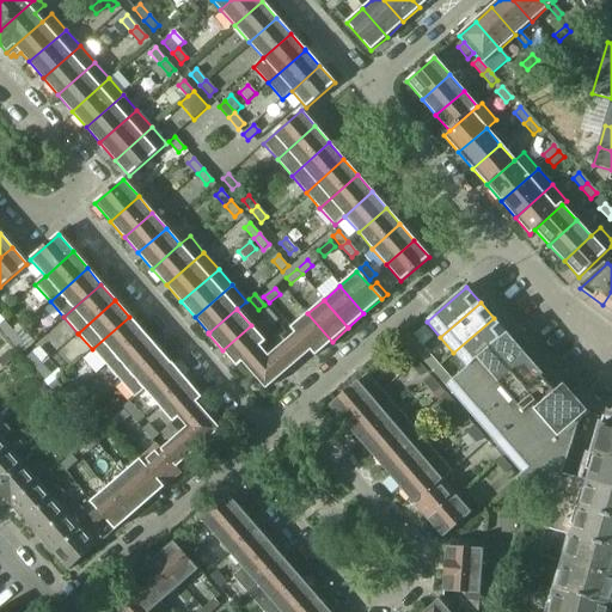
[(277,320),(268,310),(262,316),(271,326),(277,320)]
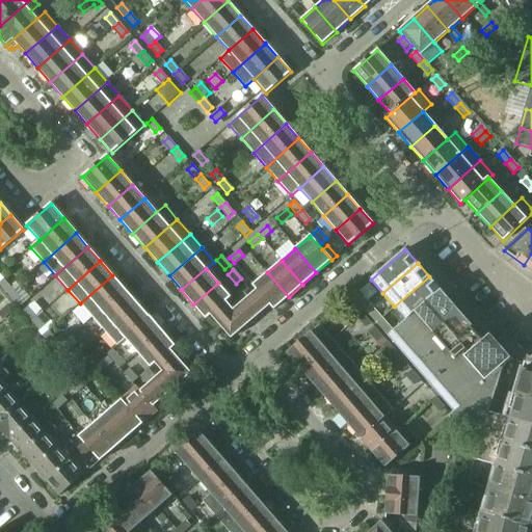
[(289,297),(267,272),(253,286),(257,290),(269,304),(273,310),(289,297)]
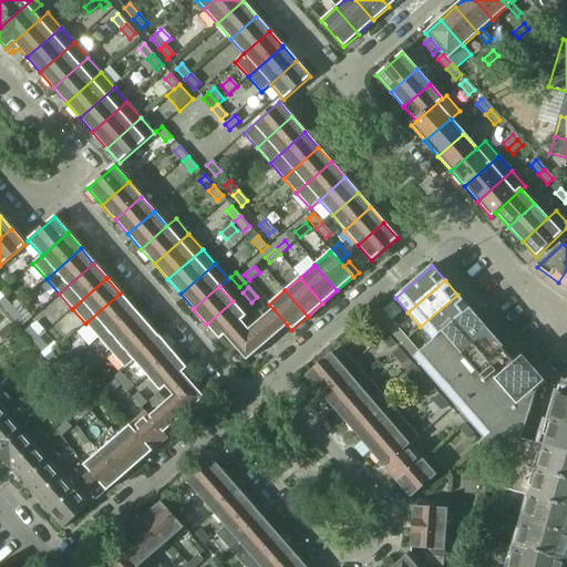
[(120,294),(85,323),(99,339),(133,308),(120,294)]
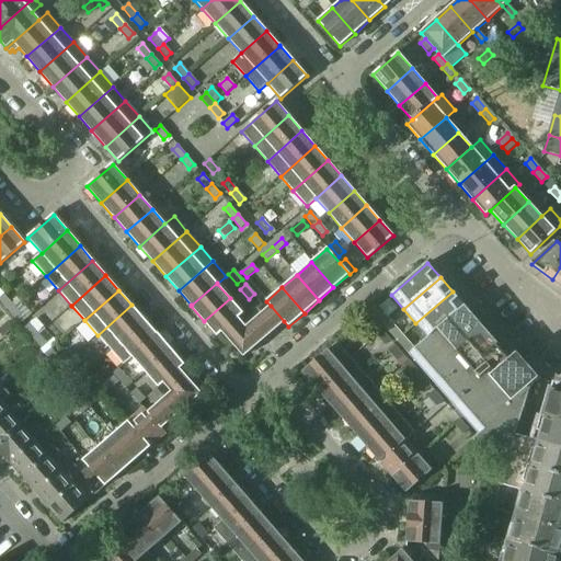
[(465,306),(453,292),(415,323),(428,338),(461,309),(465,306)]
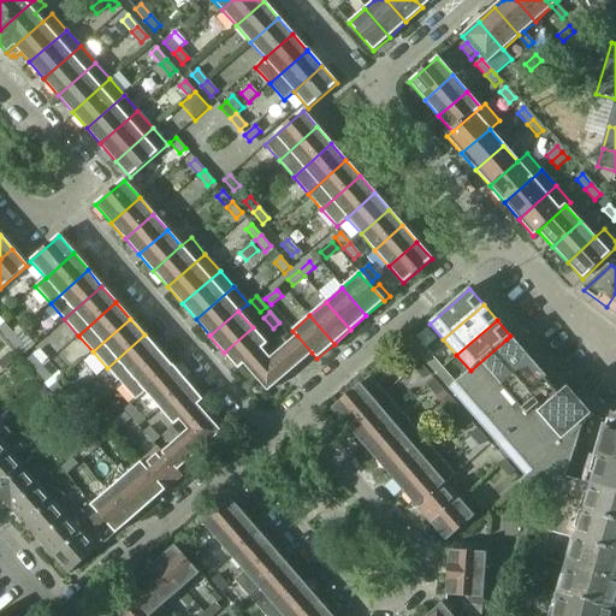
[(0,327),(0,330),(7,339),(15,335),(5,324),(0,327)]
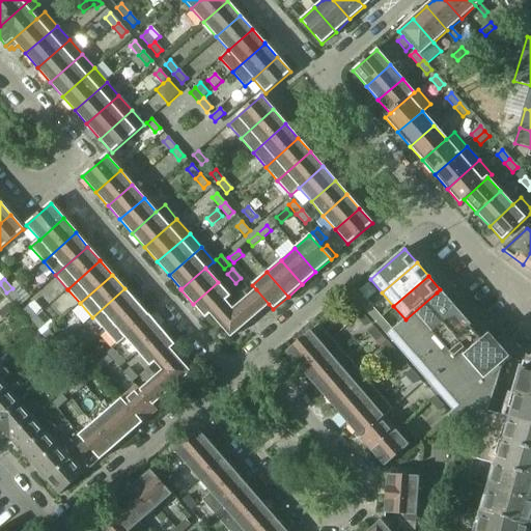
[(218,282),(193,304),(205,318),(211,314),(225,301),(230,297),(218,282)]
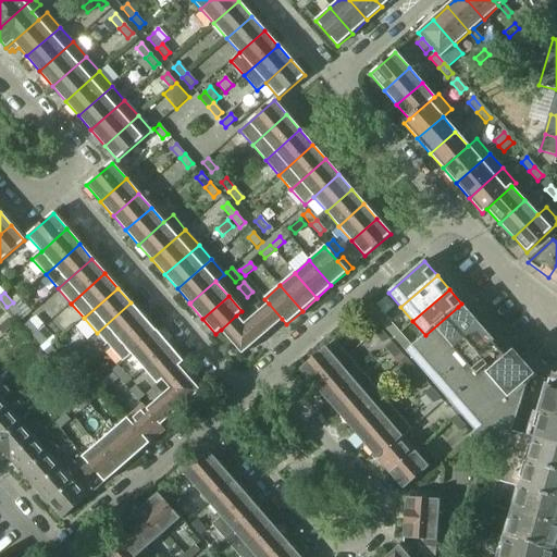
[(13,302),(7,307),(15,317),(21,312),(13,302)]
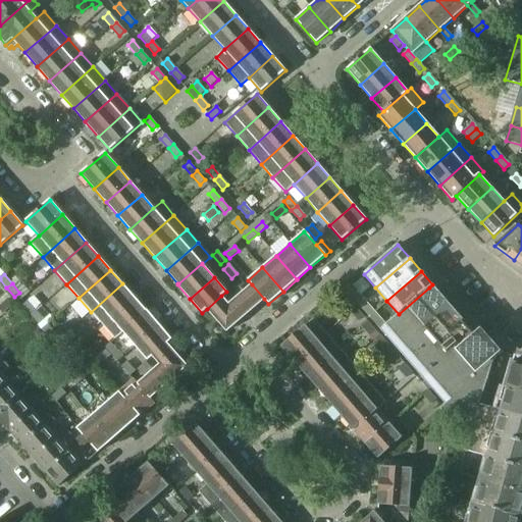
[(122,283),(91,312),(102,325),(135,298),(122,283)]
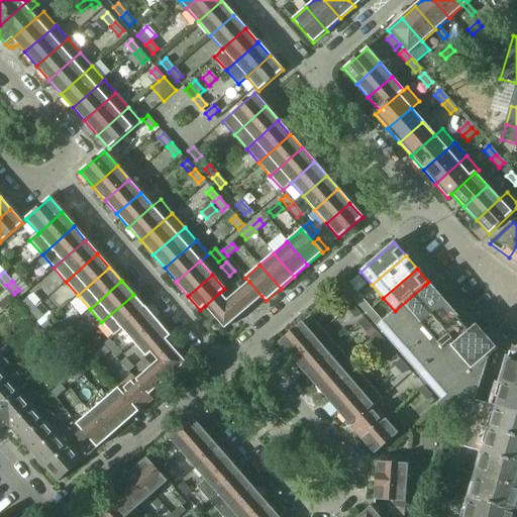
[(227,294),(230,298),(241,289),(234,281),(230,285),(233,288),(227,294)]
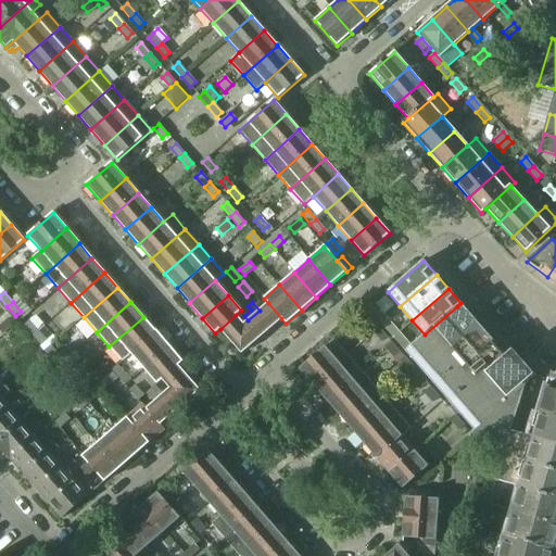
[(260,311),(248,320),(243,325),(257,340),(281,318),(268,303),(260,311)]
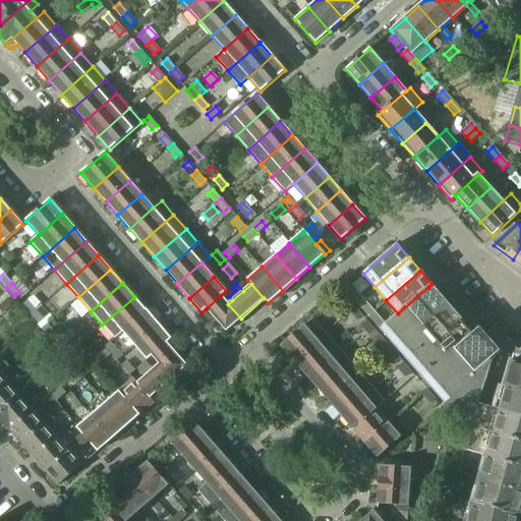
[(431,284),(428,287),(398,313),(386,324),(380,329),(445,404),(440,408),(466,439),(467,441),(479,404),(494,359),(501,352),(486,335),(480,340),(431,284)]
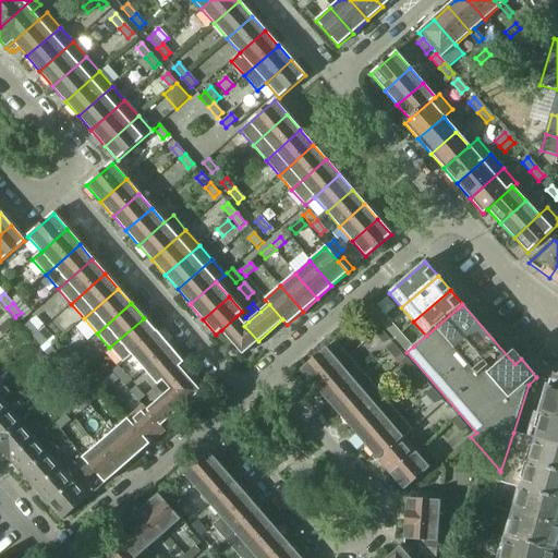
[(370,311),(381,325),(388,319),(376,305),(370,311)]
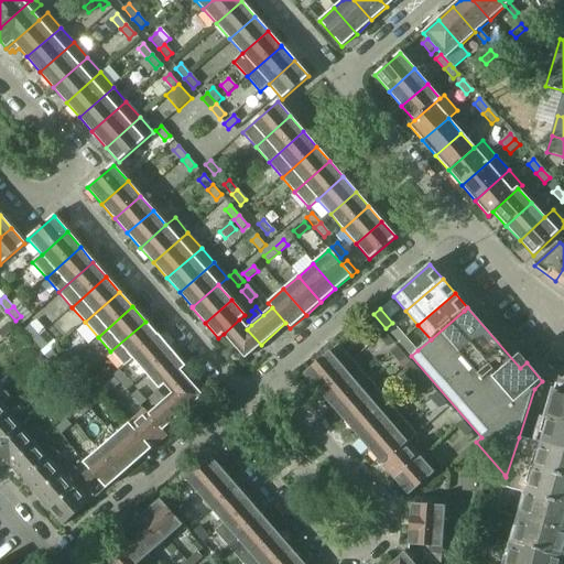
[(370,317),(365,322),(373,332),(379,327),(370,317)]
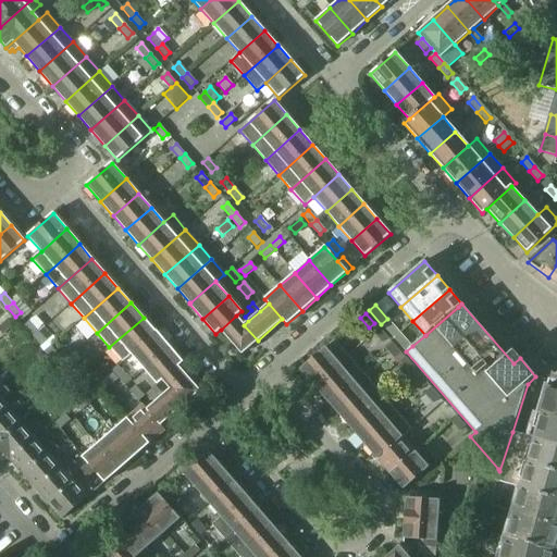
[(258,341),(244,325),(236,316),(221,330),(242,354),(258,341)]
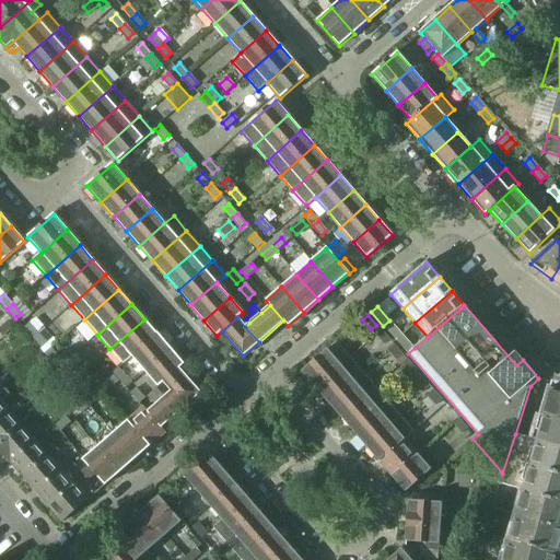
[(144,319),(109,349),(123,363),(131,356),(156,334),(144,319)]
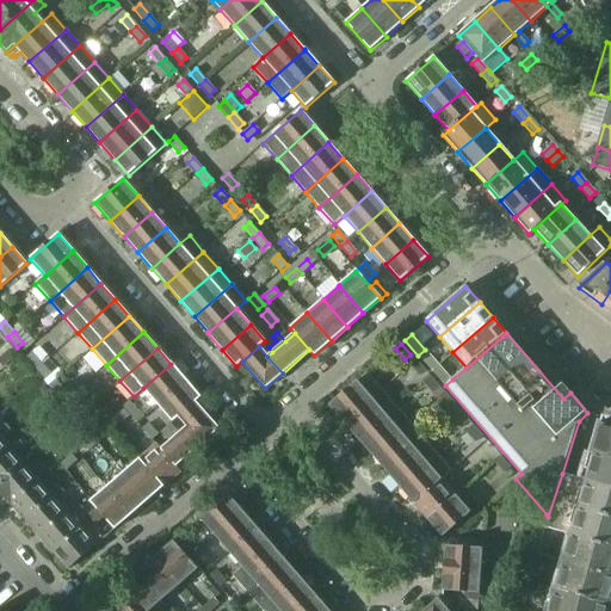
[(438,365),(425,350),(418,356),(432,371),(438,365)]
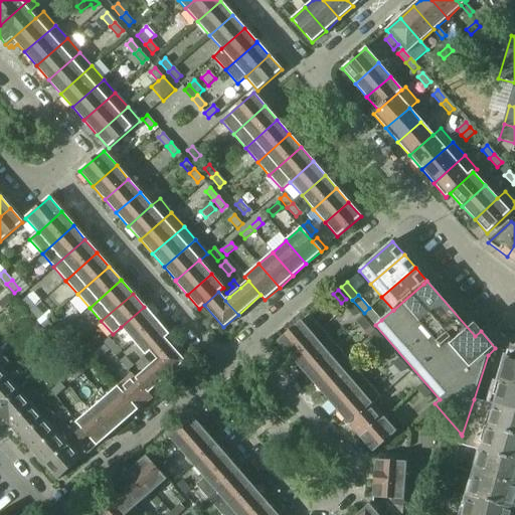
[(7,296),(0,302),(0,307),(2,310),(12,301),(7,296)]
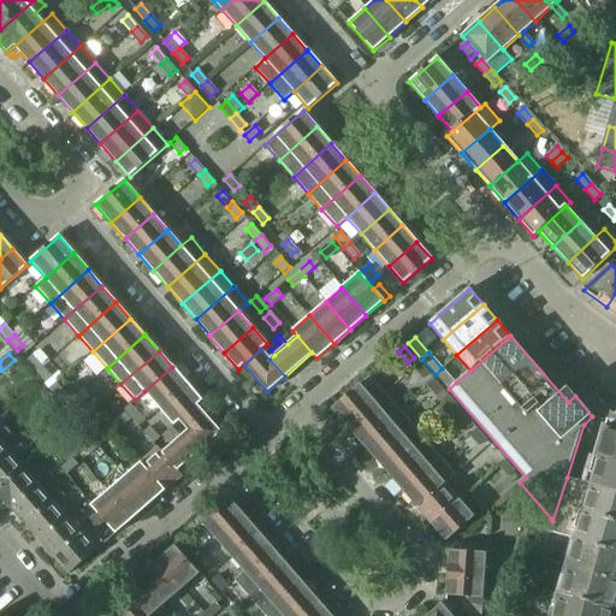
[(27,361),(36,372),(42,367),(33,356),(27,361)]
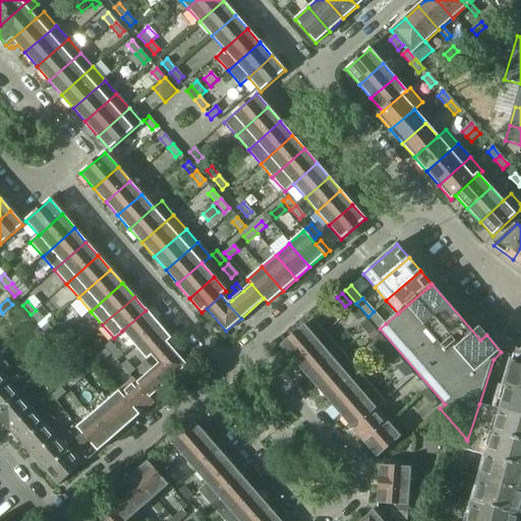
[(349,311),(357,321),(362,316),(354,307),(349,311)]
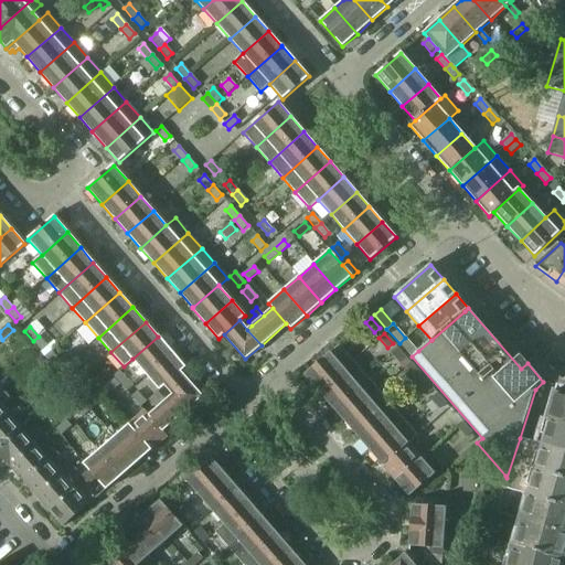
[(48,347),(39,337),(33,341),(42,351),(48,347)]
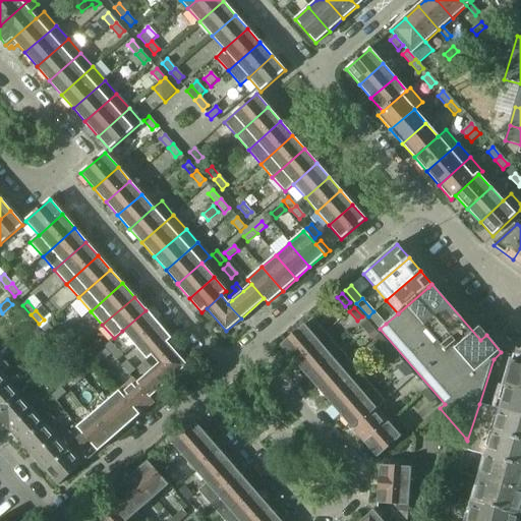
[(147,310),(146,310),(122,331),(134,345),(158,324),(147,310)]
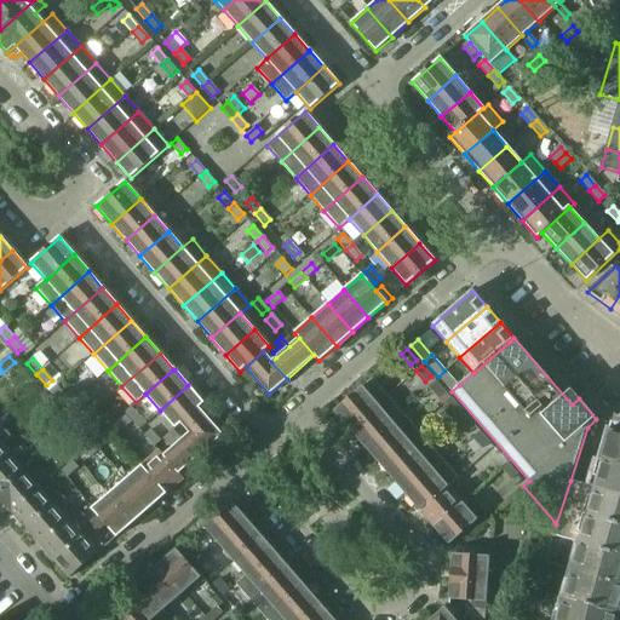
[(459,385),(445,371),(438,377),(452,391),(459,385)]
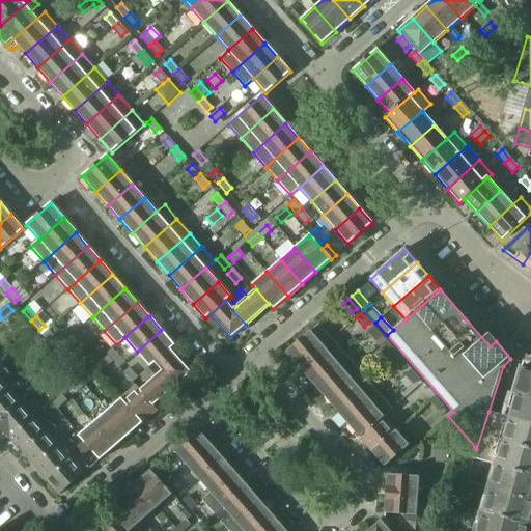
[(499,325),(506,333),(514,326),(507,317),(499,325)]
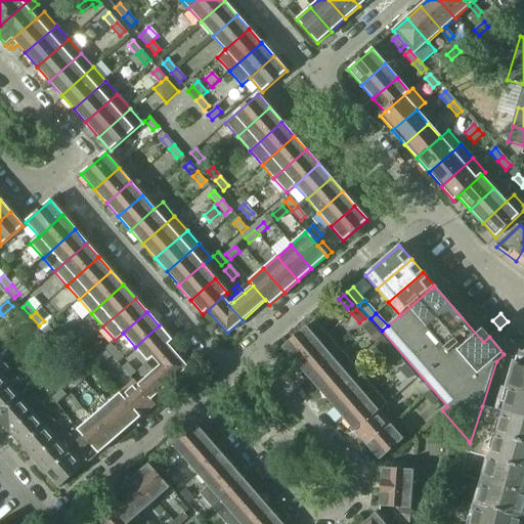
[(314,320),(287,344),(282,348),(295,362),(326,335),(314,320)]
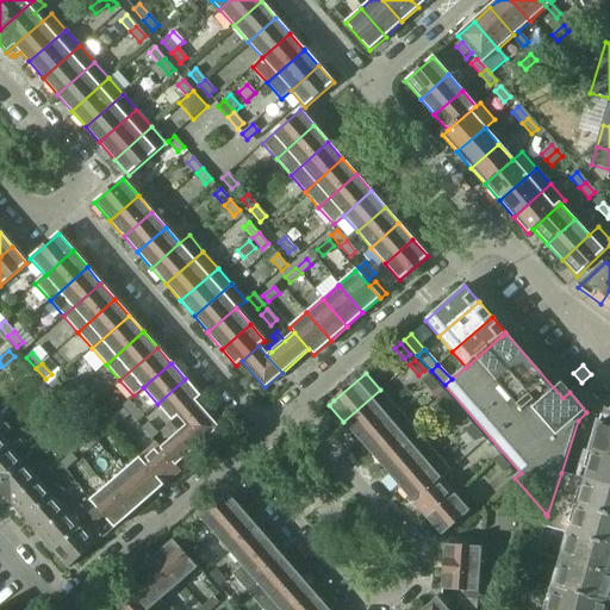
[(423,380),(433,391),(439,386),(429,375),(423,380)]
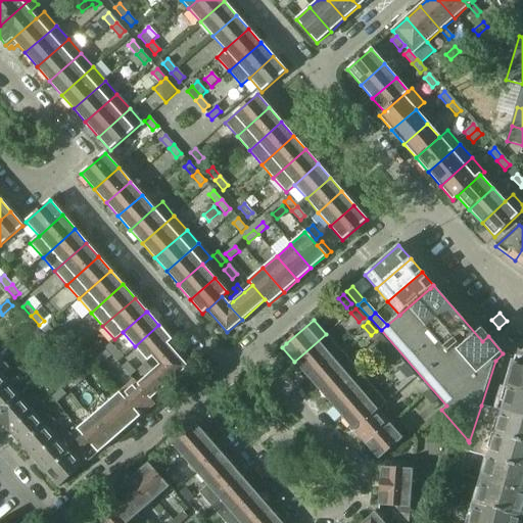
[(158,325),(135,346),(147,362),(152,357),(168,344),(172,340),(158,325)]
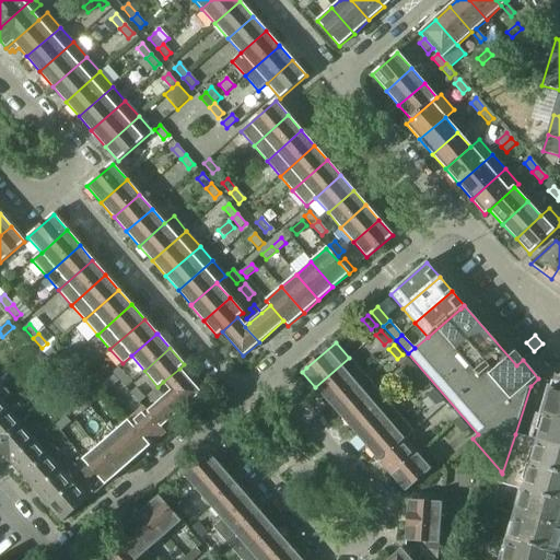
[(50,359),(59,368),(65,363),(56,353),(50,359)]
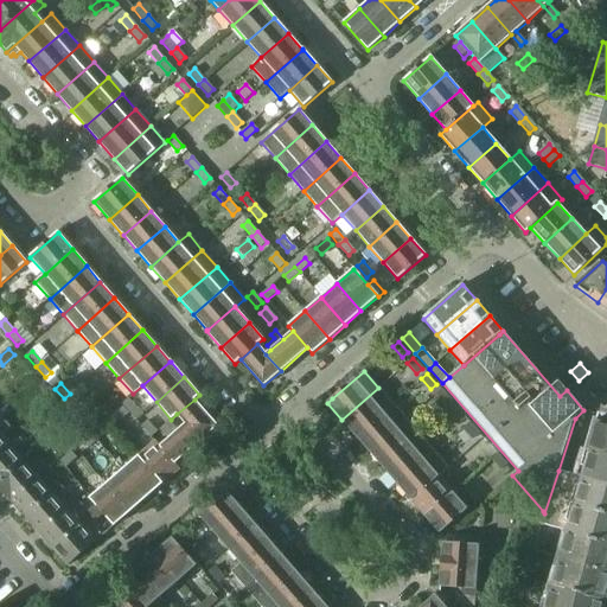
[(82,383),(74,391),(81,398),(89,391),(82,383)]
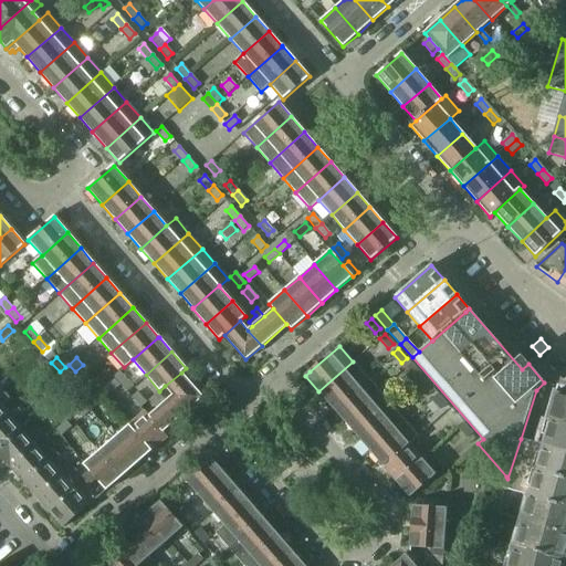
[(353,362),(318,391),(331,406),(366,376),(353,362)]
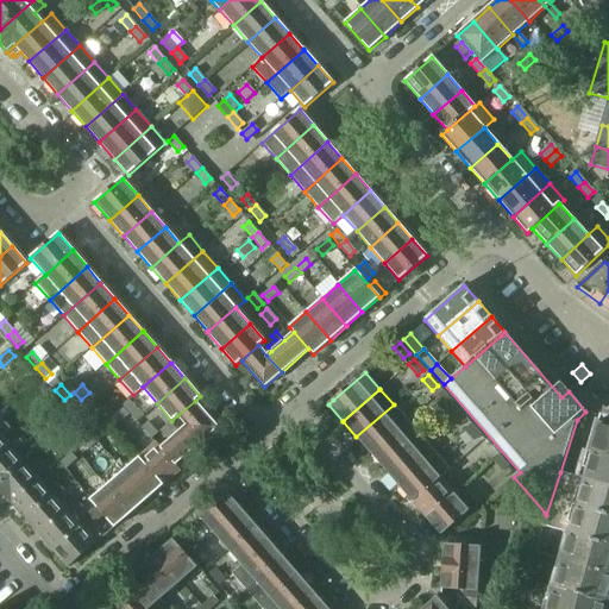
[(437,396),(446,407),(452,402),(443,391),(437,396)]
